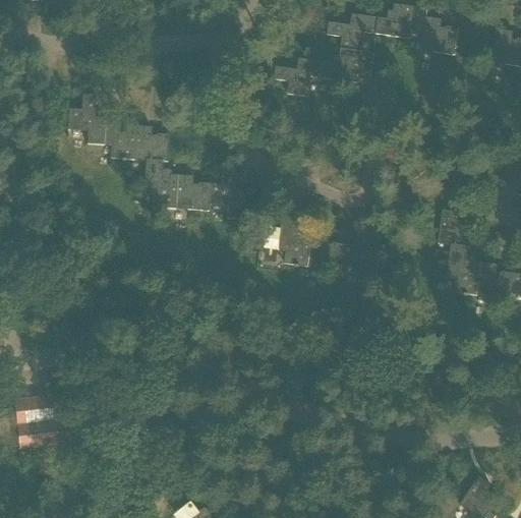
[(411,27),(422,29),(424,13),(425,13),(426,5),(393,1),(392,9),(386,8),(386,15),(379,15),(377,32),(410,36),(411,27)]
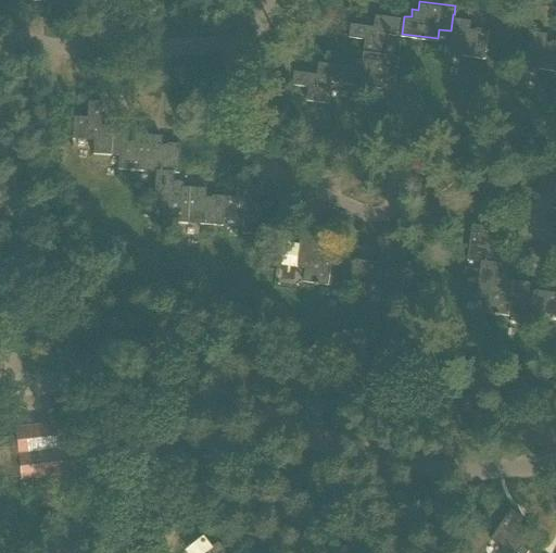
[(364,49),(386,52),(389,32),(402,34),(404,16),(376,12),(374,24),(351,21),(349,35),(365,37),(364,49)]
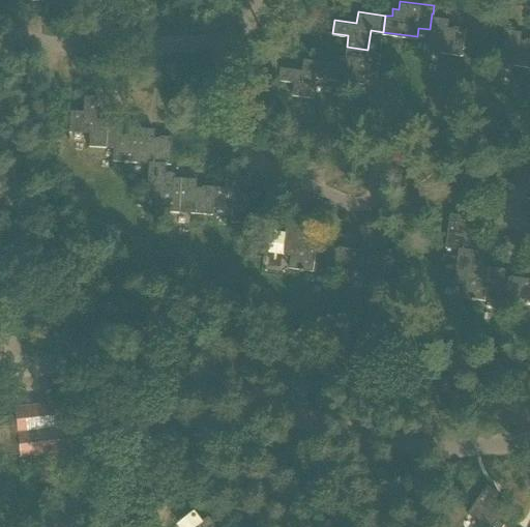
[(466,25),(453,23),(453,25),(448,24),(449,17),(433,13),(432,13),(430,29),(428,48),(462,53),(466,25)]
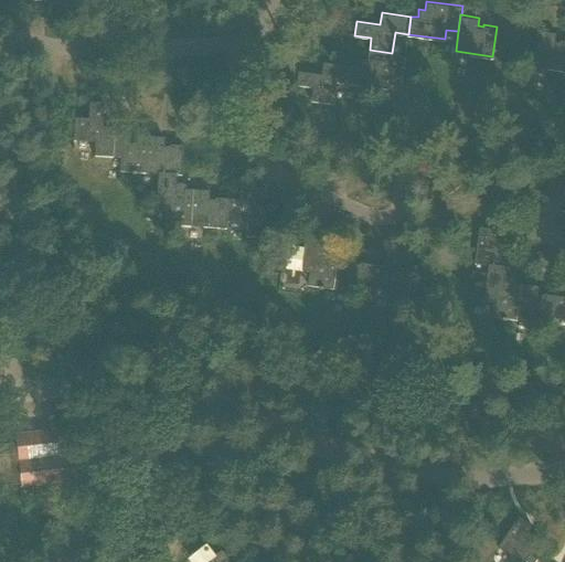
[(564,71),(564,41),(561,41),(561,43),(555,42),(556,33),(537,31),(533,67),(564,71)]
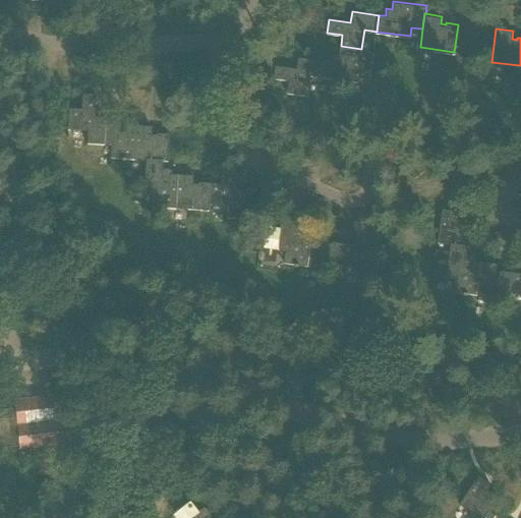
[(374,50),(361,49),(341,46),(340,54),(334,53),(333,61),(326,60),(324,76),(357,80),(358,72),(371,74),(372,63),(374,63),(374,59),(373,59),(374,50)]
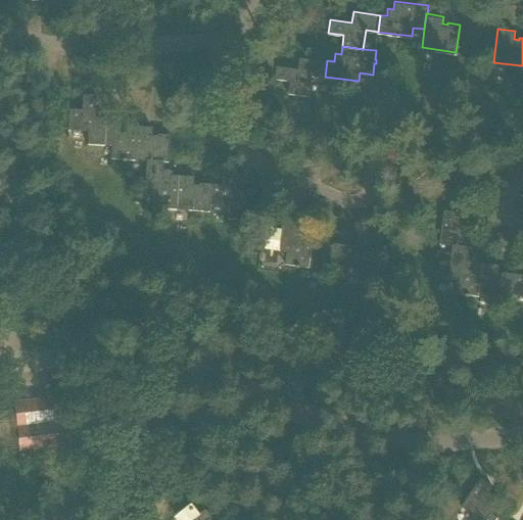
[(300,56),(299,62),(299,67),(277,65),(276,78),(291,80),(289,92),(311,95),(313,75),(325,77),(327,60),(300,56)]
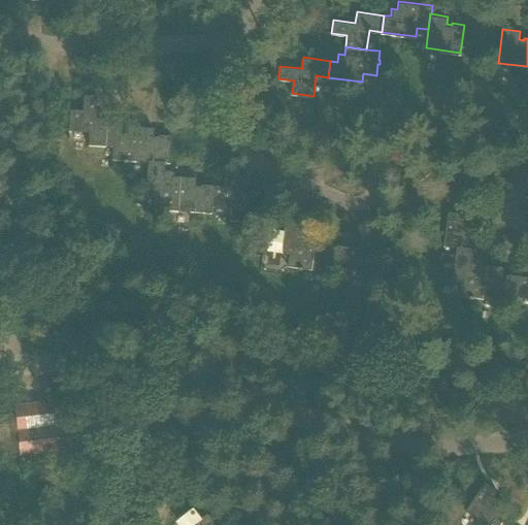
[(87,144),(104,145),(105,118),(94,117),(95,94),(83,94),(81,109),(68,108),(67,130),(88,131),(87,144)]
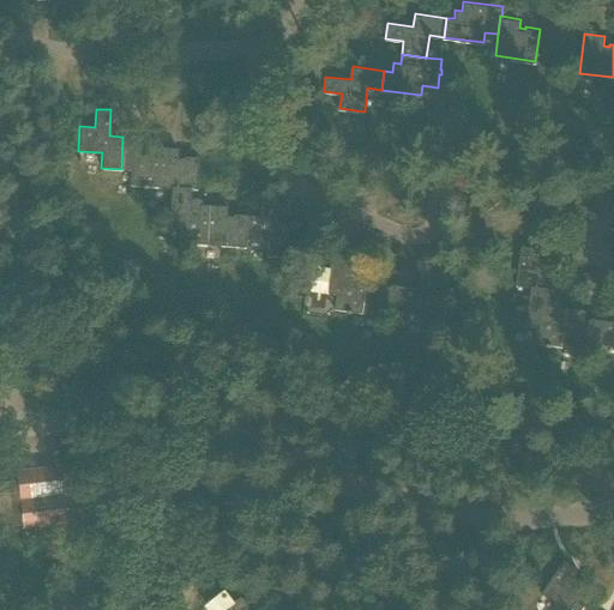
[(122,137),(121,169),(130,169),(128,185),(142,186),(142,187),(146,188),(146,186),(157,186),(160,146),(150,146),(149,155),(140,153),(142,138),(122,137)]
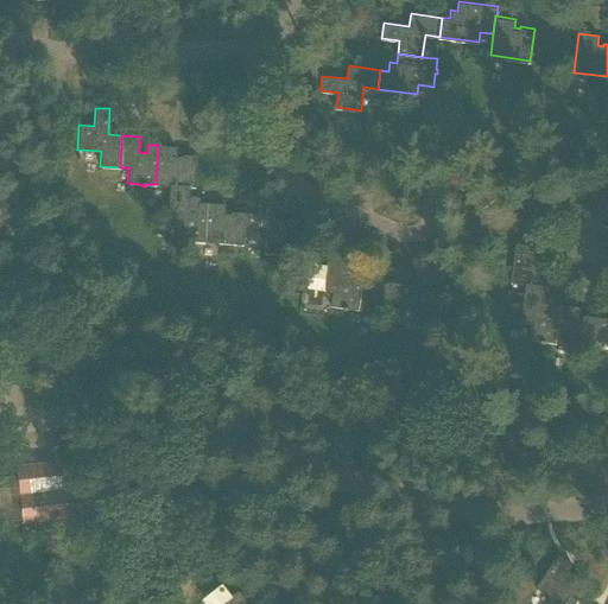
[(156,184),(170,185),(189,186),(194,186),(196,154),(182,153),(182,156),(176,156),(177,146),(158,145),(156,184)]
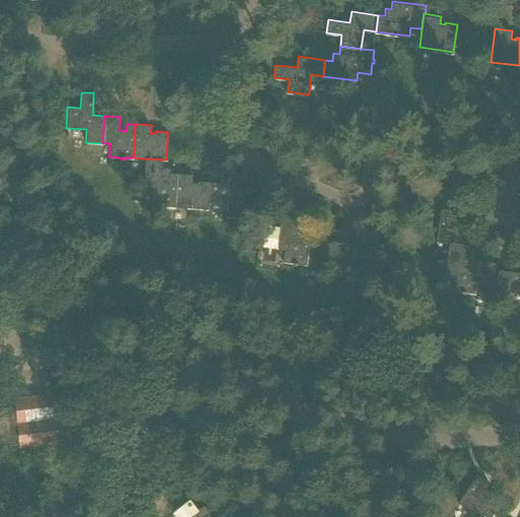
[(166,206),(175,207),(177,173),(169,173),(169,167),(161,166),(161,159),(145,158),(143,192),(151,193),(150,205),(161,206),(161,208),(166,208),(166,206)]
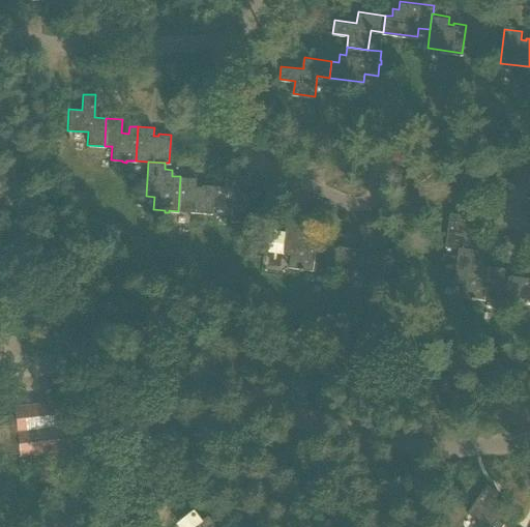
[(226,185),(213,185),(212,206),(232,208),(231,221),(247,222),(249,194),(238,194),(239,178),(239,171),(227,170),(226,185)]
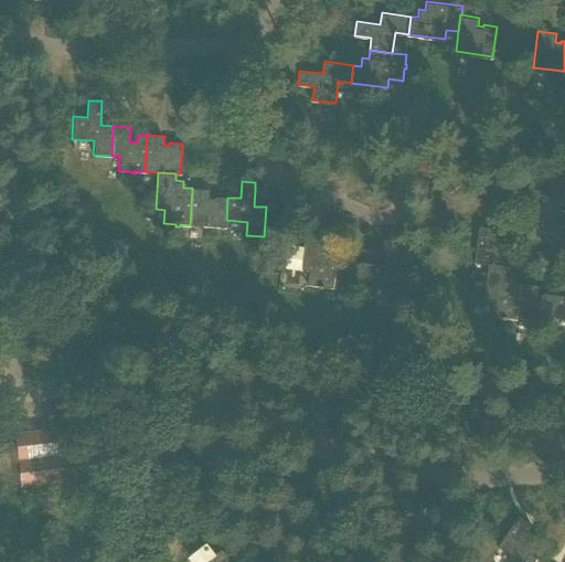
[(226,228),(226,220),(227,198),(214,197),(214,199),(209,198),(210,189),(192,188),(190,225),(226,228)]
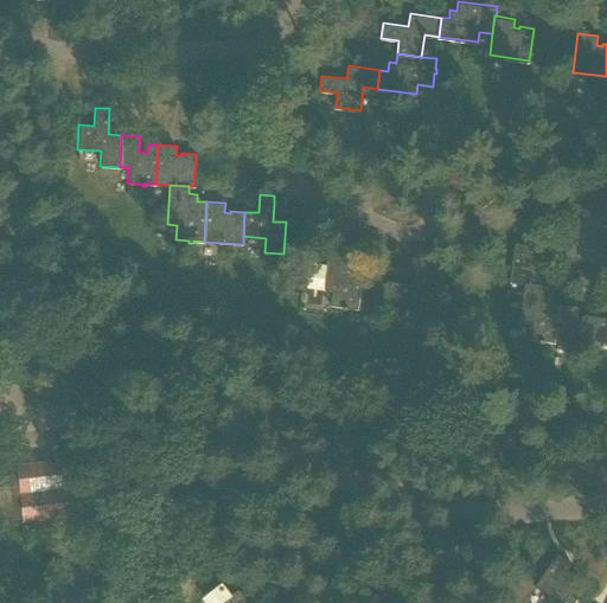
[(511,282),(525,284),(544,287),(550,288),(555,256),(541,255),(541,256),(535,256),(536,247),(516,243),(511,282)]
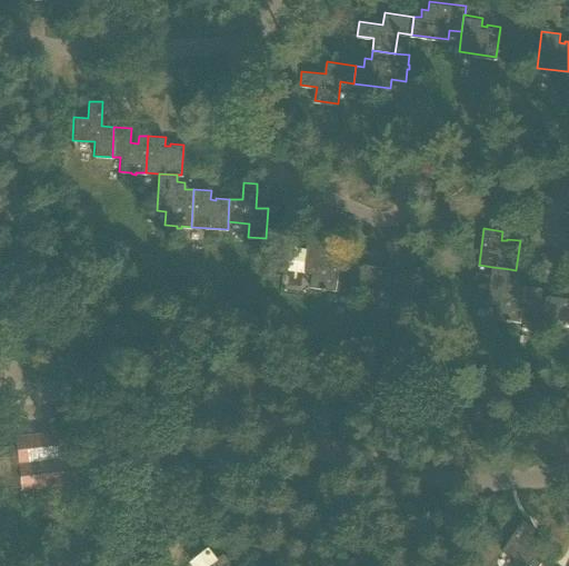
[(336,289),(341,252),(333,251),(335,245),(327,244),(328,236),(309,232),(307,250),(293,249),(290,268),(313,271),(311,286),(323,287),(323,289),(328,290),(328,288),(336,289)]
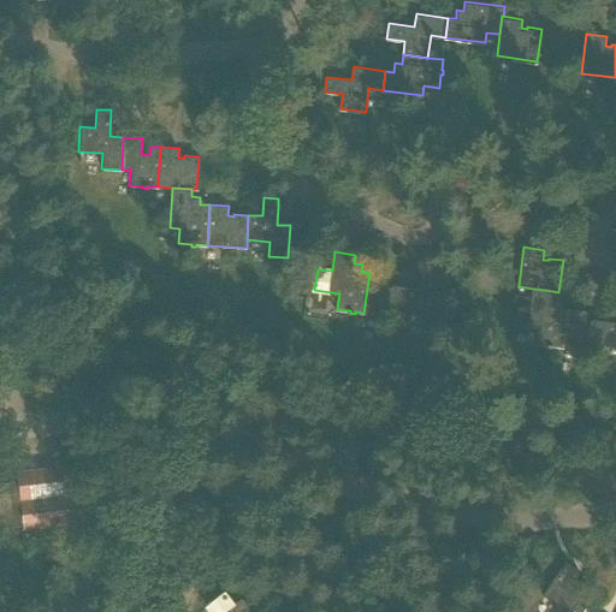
[(422,289),(408,286),(404,312),(427,315),(425,330),(444,332),(449,301),(443,299),(445,283),(439,281),(440,273),(425,271),(422,289)]
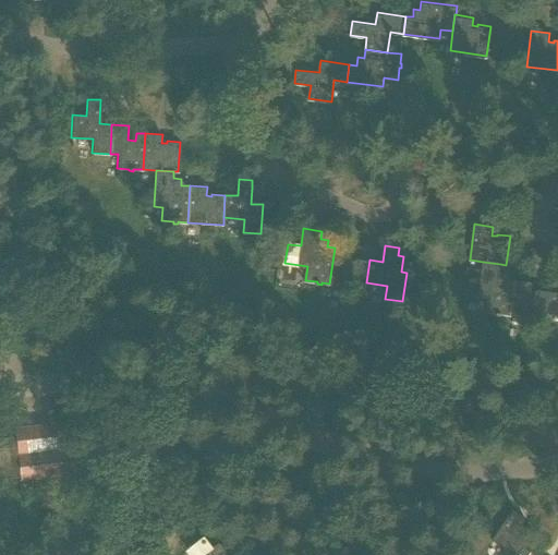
[(366,289),(366,282),(370,260),(358,257),(356,260),(352,258),(353,251),(335,248),(329,284),(366,289)]
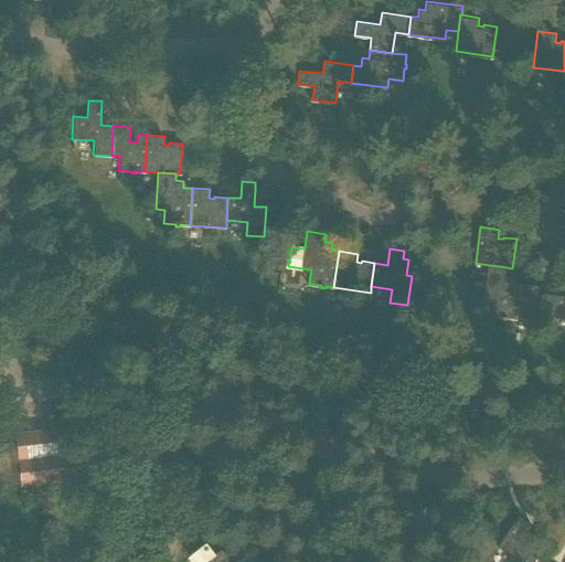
[(508,319),(516,320),(521,284),(513,283),(514,276),(507,275),(507,267),(489,265),(484,301),(493,303),(491,316),(503,318),(503,320),(508,320),(508,319)]
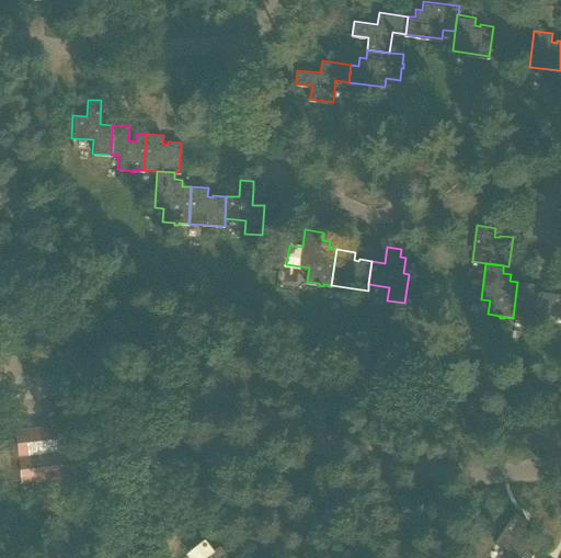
[(549,322),(550,316),(553,293),(540,292),(540,293),(535,293),(536,284),(517,282),(513,318),(549,322)]
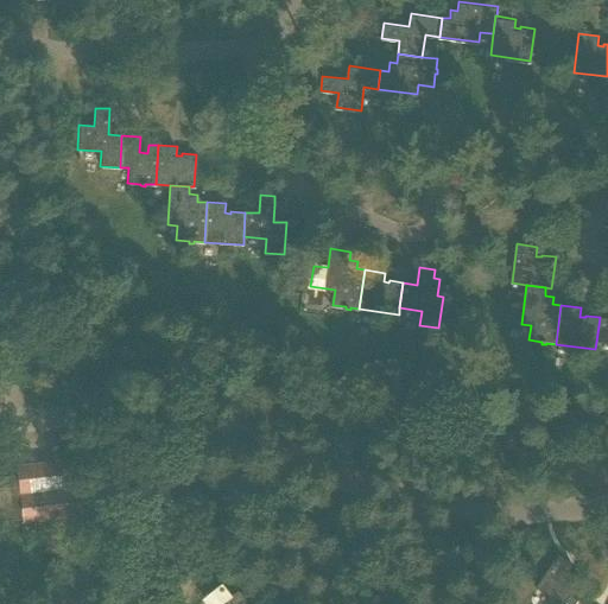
[(607,318),(600,317),(596,342),(607,343),(607,318)]
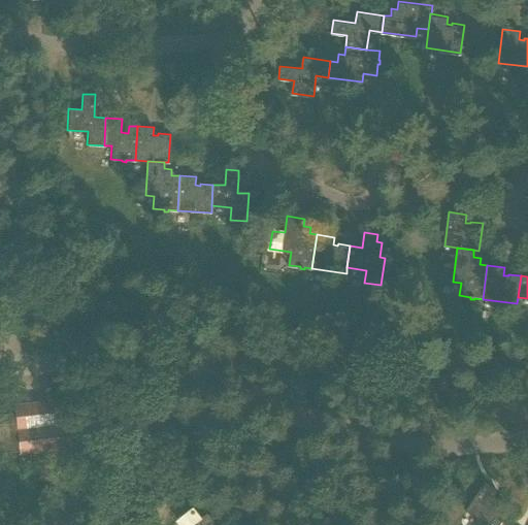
[(0,453),(20,451),(15,413),(0,414),(0,453)]
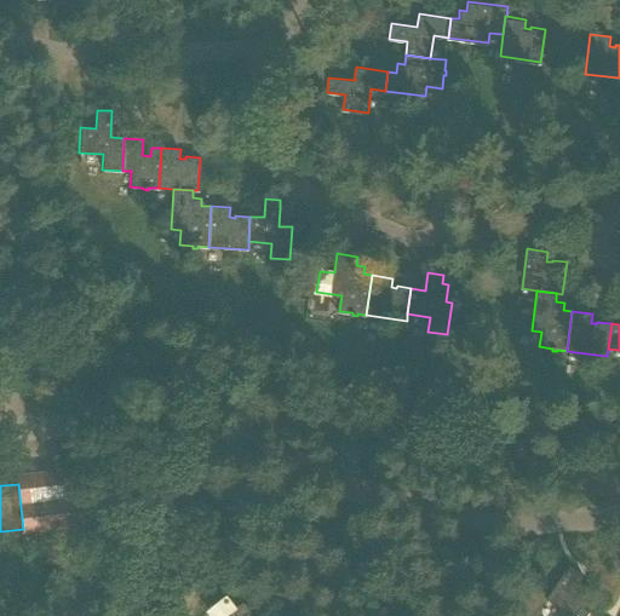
[(579,611),(586,615),(587,615),(592,610),(584,604),(593,591),(580,582),(585,575),(572,565),(547,600),(568,614),(570,612),(575,615),(579,611)]
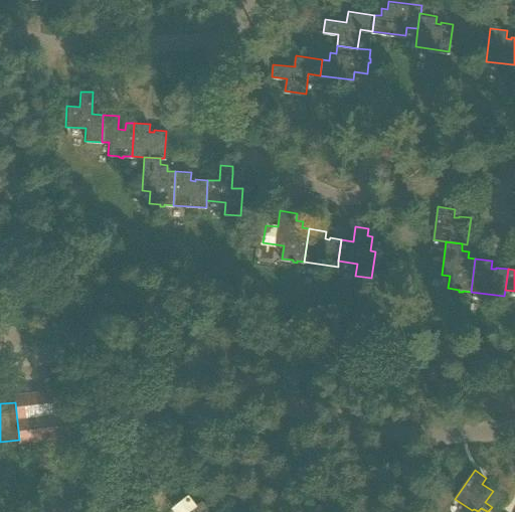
[(212,511),(203,501),(192,509),(194,511),(212,511)]
